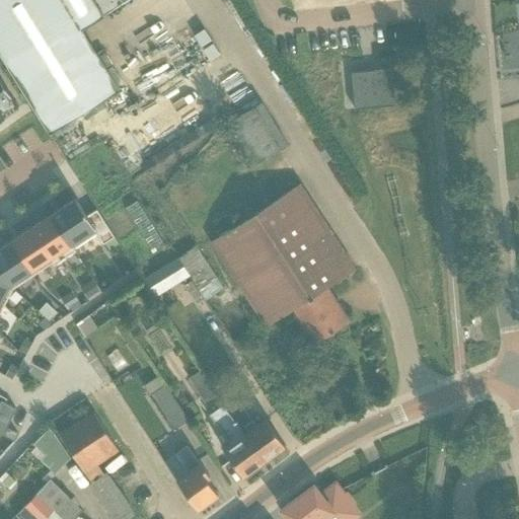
[(0,0),(0,55),(50,134),(119,90),(81,29),(127,0),(0,0)]
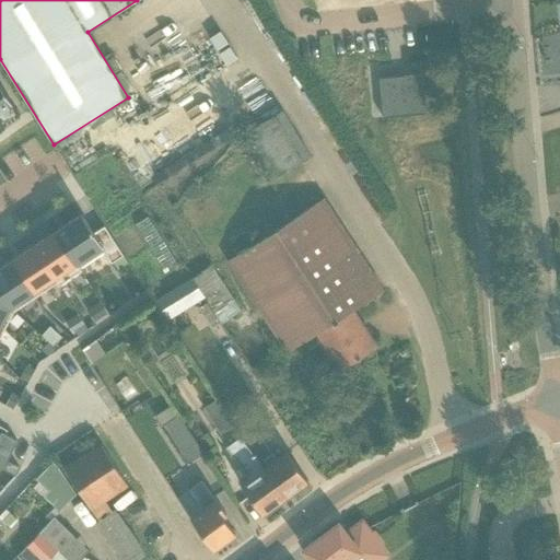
[(377,79),(382,118),(426,114),(421,74),(377,79)]
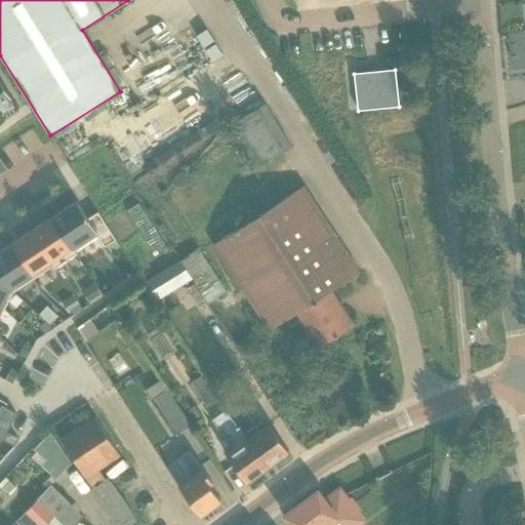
[(0,121),(16,111),(0,86),(0,121)]
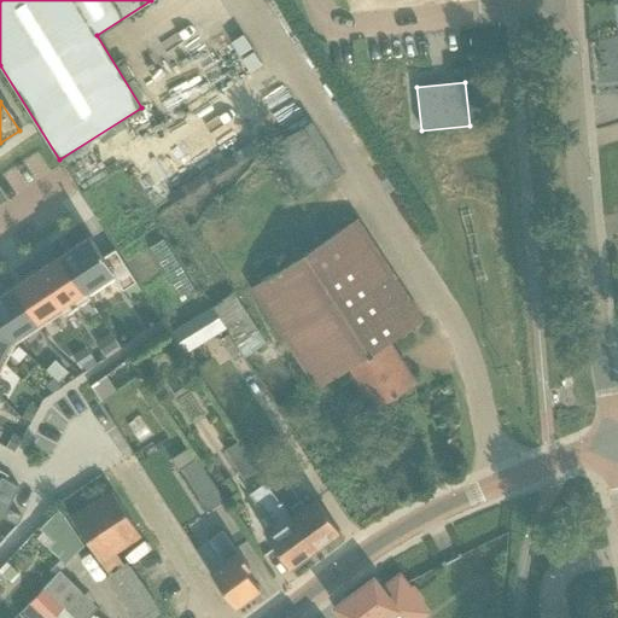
[(343,174),(312,122),(267,150),(298,200),(343,174)]
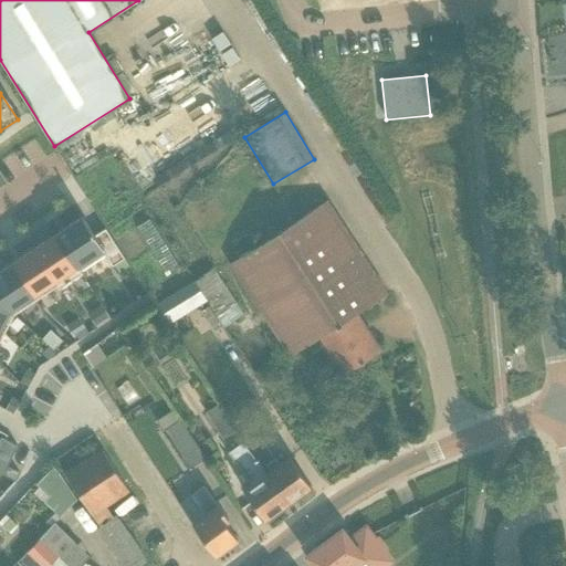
[(326,201),(228,265),(289,358),(320,338),(343,374),(380,350),(356,314),(386,294),(326,201)]
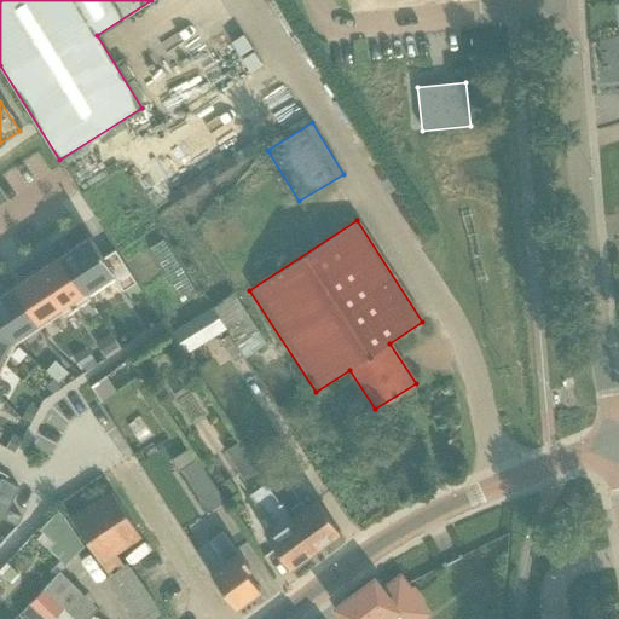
[(90,238),(61,258),(87,296),(114,278),(122,291),(136,283),(115,250),(103,259),(90,238)]
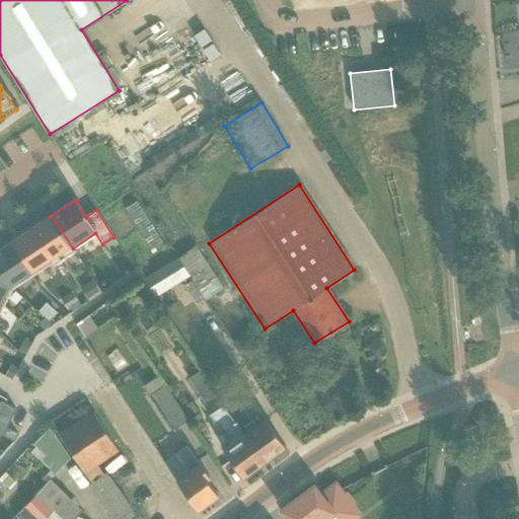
[(150,249),(161,242),(135,201),(124,208),(150,249)]
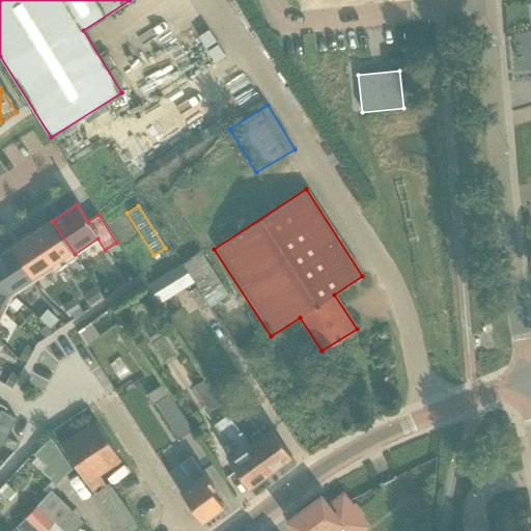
[(52,221),(31,234),(54,268),(55,271),(76,256),(75,254),(52,221)]
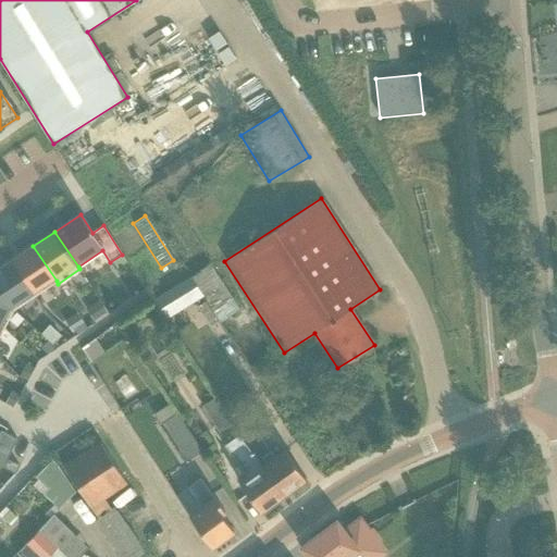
[(33,246),(11,261),(35,296),(57,281),(33,246)]
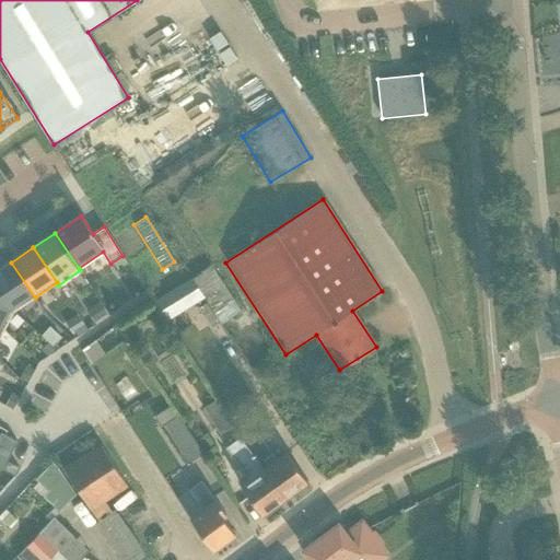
[(11,263),(0,268),(0,292),(24,305),(35,298),(11,263)]
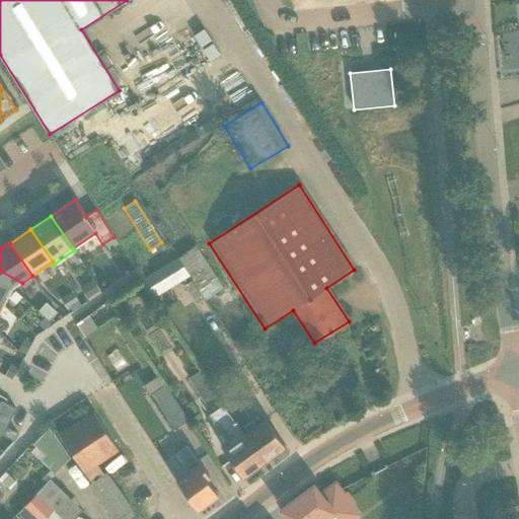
[(195,246),(177,257),(190,277),(204,301),(223,289),(195,246)]
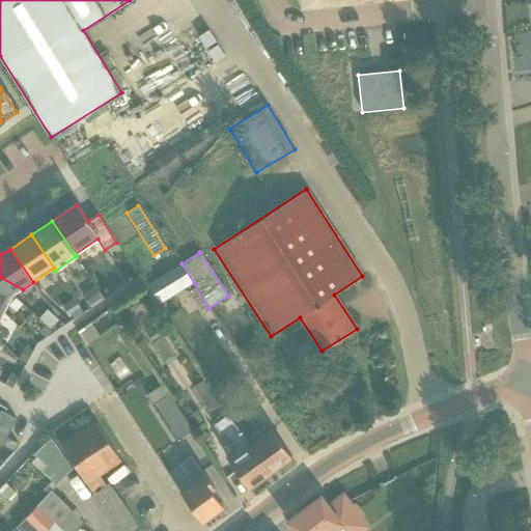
[(182,263),(146,286),(158,305),(194,283),(182,263)]
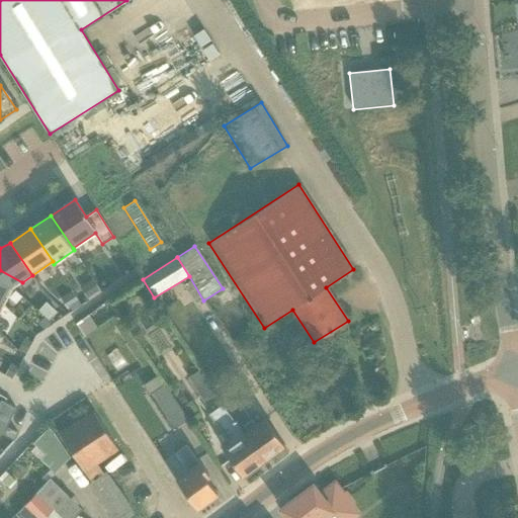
[(0,270),(0,304),(4,306),(13,288),(22,282),(0,270)]
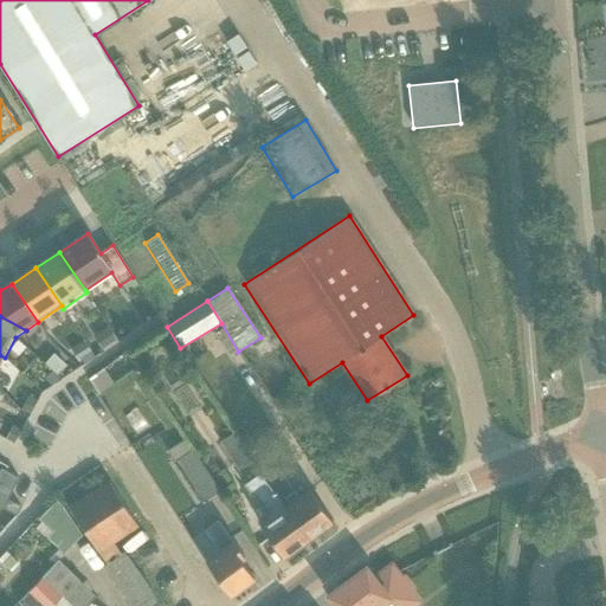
[(102,368),(88,380),(97,394),(111,384),(102,368)]
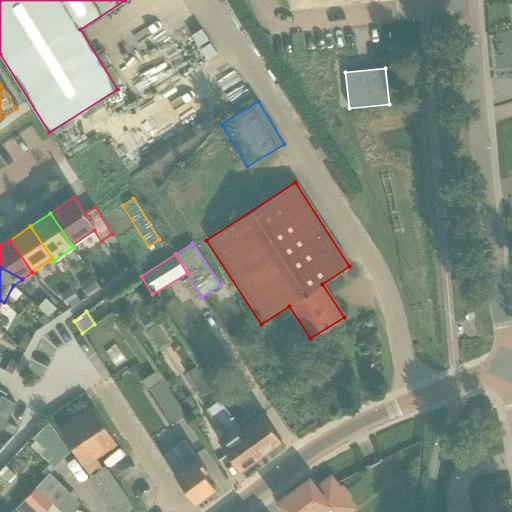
[(185,374),(201,398),(214,390),(198,365),(185,374)]
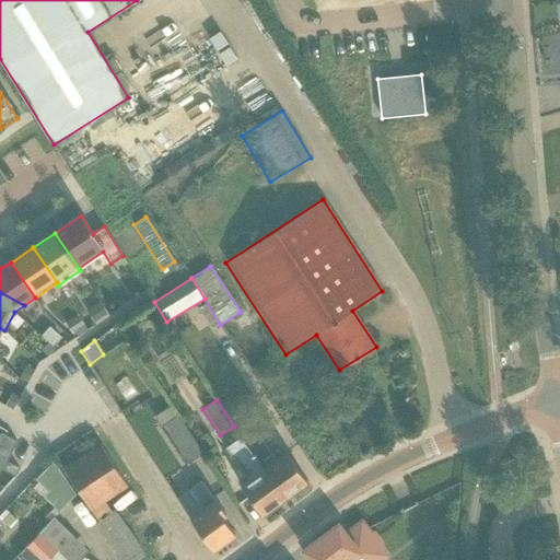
[(168,407),(153,417),(185,465),(201,455),(168,407)]
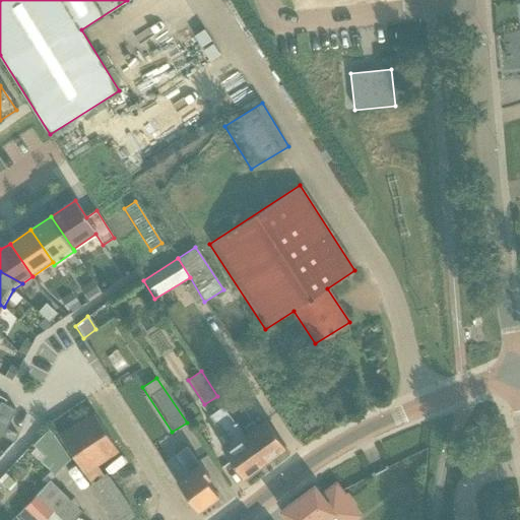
[(236,397),(222,407),(264,465),(287,449),(265,418),(255,426),(236,397)]
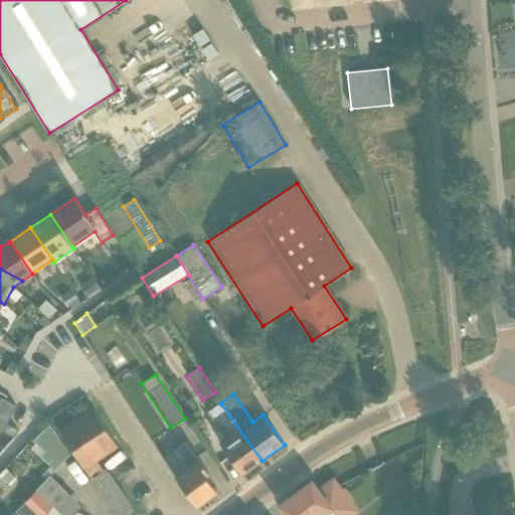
[(61,421),(54,426),(90,480),(87,482),(112,514),(129,514),(134,511),(105,469),(103,471),(97,462),(117,449),(83,396),(56,414),(61,421)]
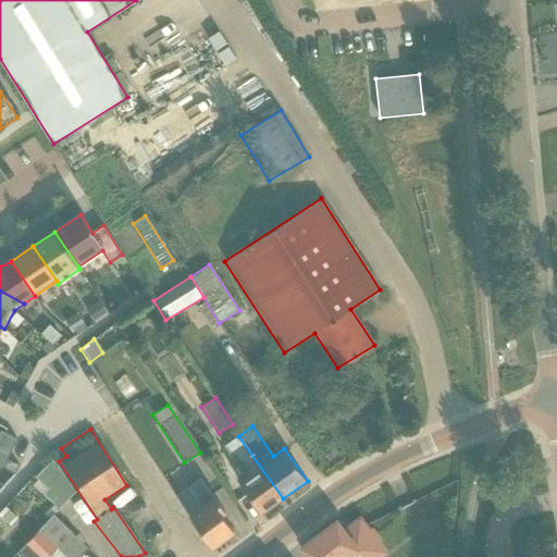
[(0,466),(2,467),(5,460),(16,440),(0,431),(0,466)]
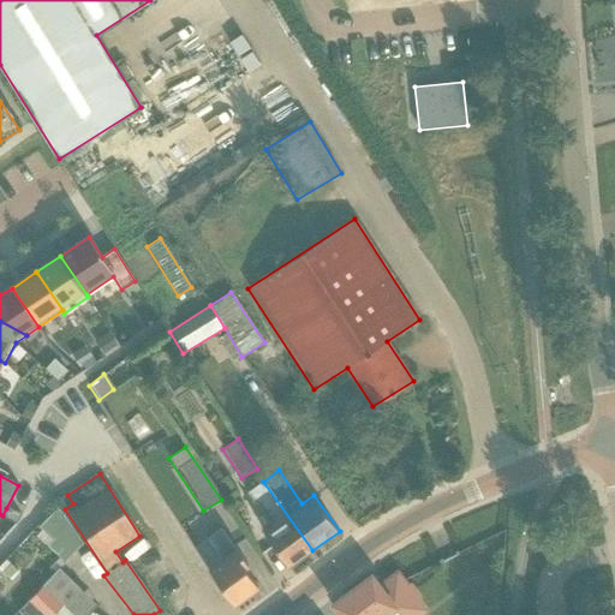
[(312,550),(263,482),(248,493),(272,526),(262,533),(287,569),(312,550)]
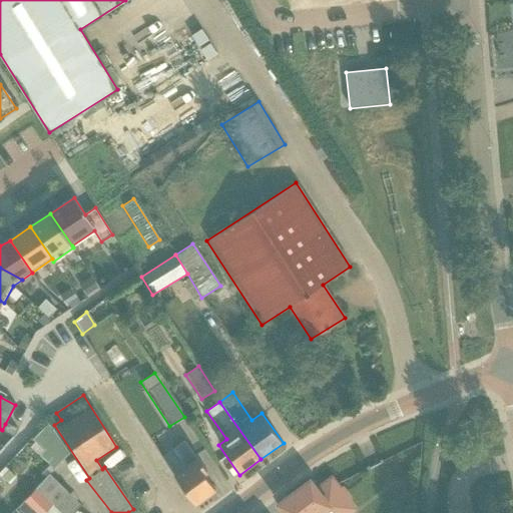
[(42,449),(56,434),(48,423),(32,440),(42,449)]
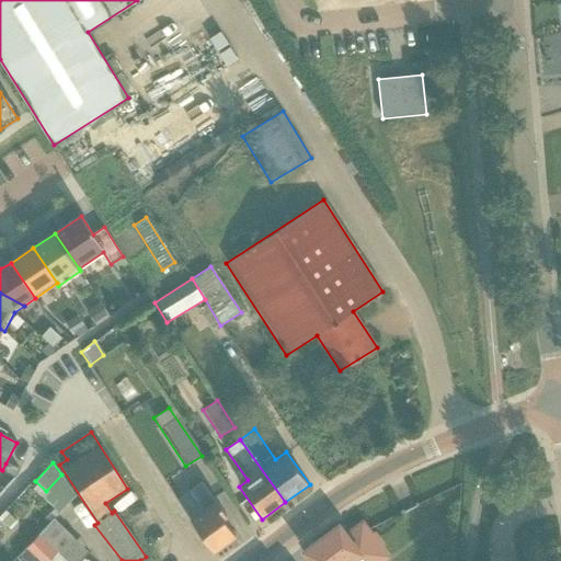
[(6,464),(2,470),(14,477),(18,469),(6,464)]
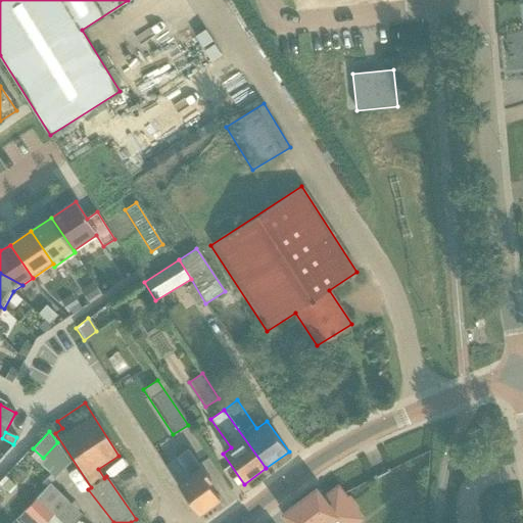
[(188,473),(176,483),(200,517),(221,502),(208,485),(211,483),(187,449),(177,458),(188,473)]
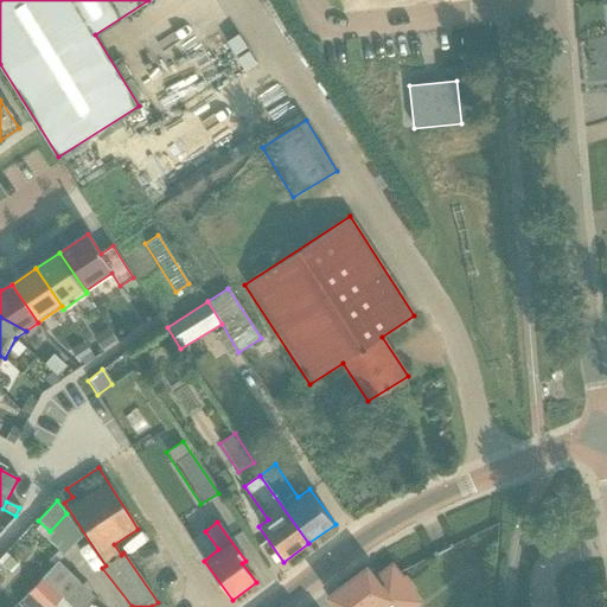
[(17,563),(5,553),(0,557),(0,563),(8,572),(17,563)]
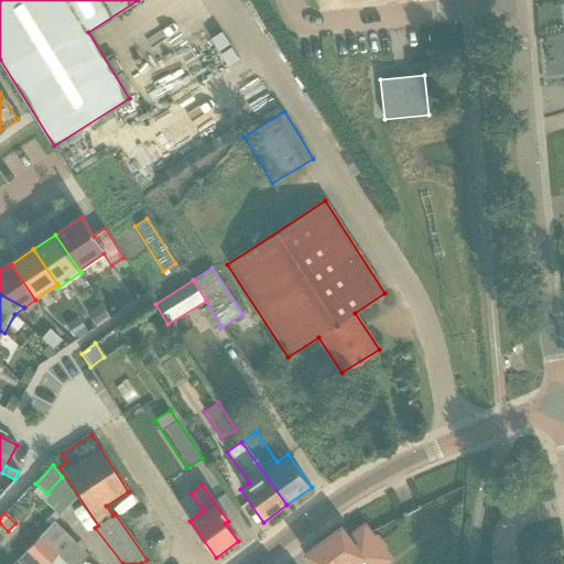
[(29,555),(36,563),(47,563),(72,539),(53,521),(39,537),(43,541),(29,555)]
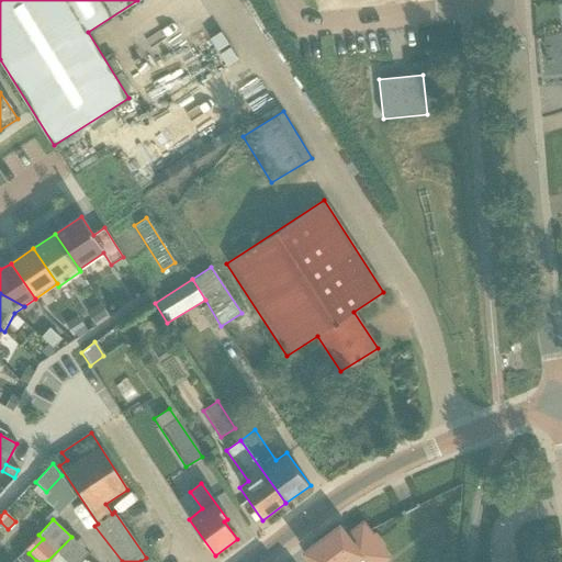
[(339,526),(304,552),(311,561),(359,561),(362,560),(363,561),(381,561),(388,558),(381,548),(384,544),(375,531),(371,535),(368,531),(361,523),(346,535),(339,526)]
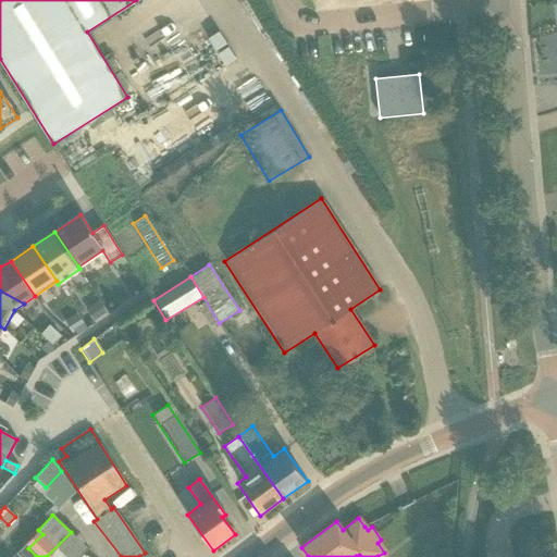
[(58,549),(65,556),(78,556),(87,547),(73,533),(58,549)]
